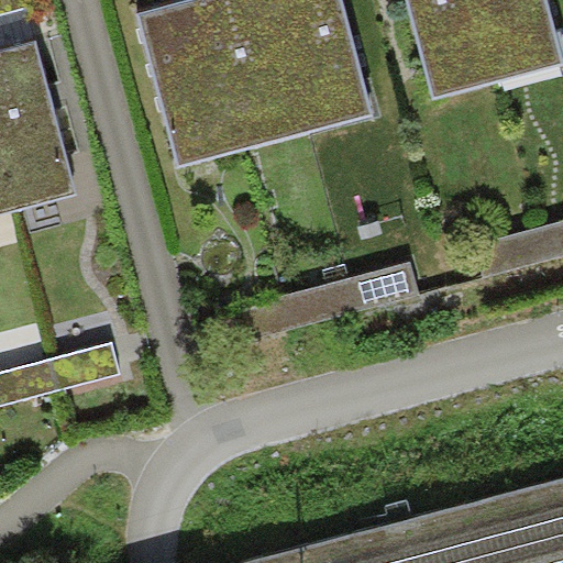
[(23,0),(0,0),(0,12),(25,7),(23,0)]
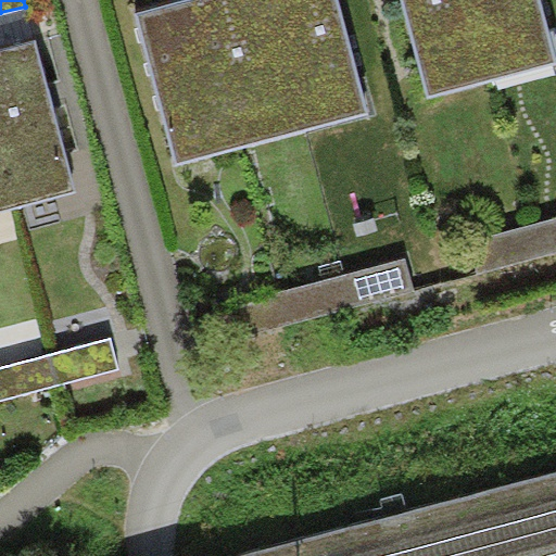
[(177,164),(243,147),(204,0),(190,0),(138,14),(177,164)]
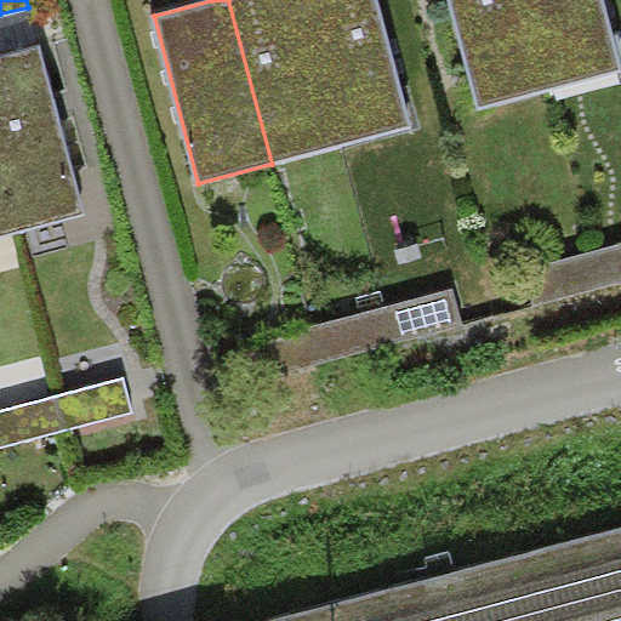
[(228,0),(272,164),(342,144),(302,0),(228,0)]
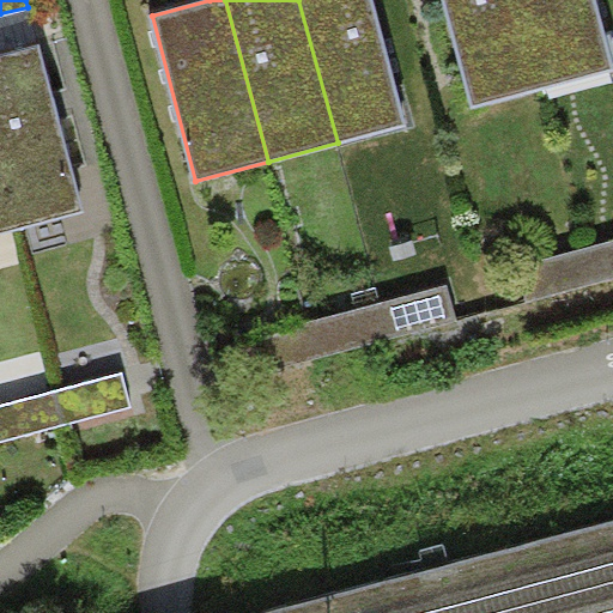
[(370,0),(298,0),(338,143),(405,125),(370,0)]
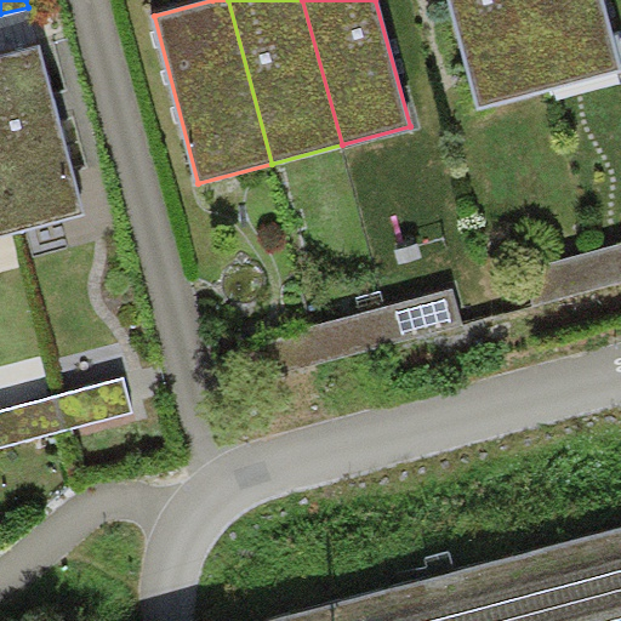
[(448,0),(478,109),(552,90),(527,0),(448,0)]
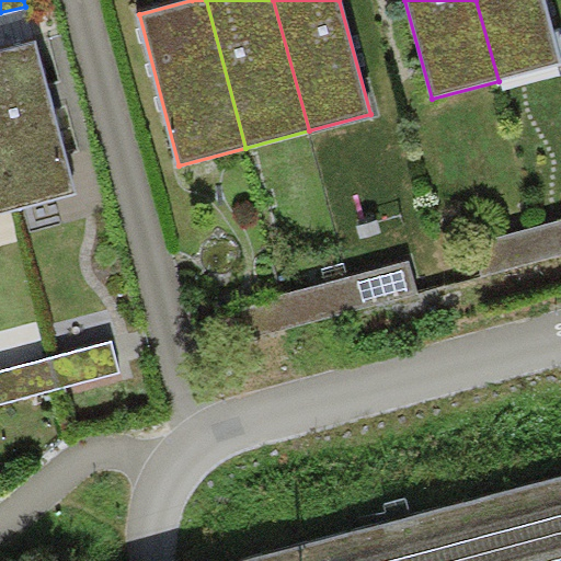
[(476,0),(499,81),(560,64),(544,0),(476,0)]
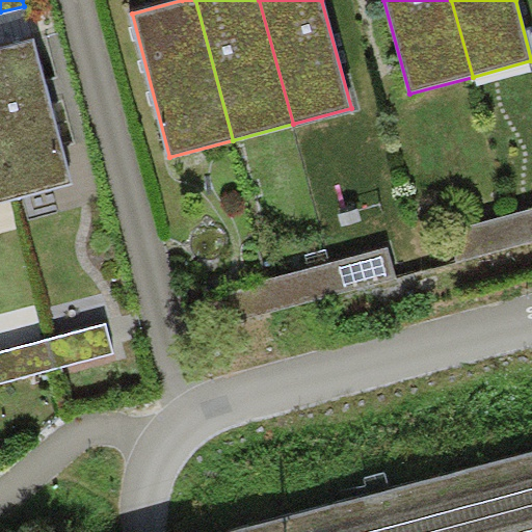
[(33,43),(0,51),(0,166),(9,202),(73,185),(33,43)]
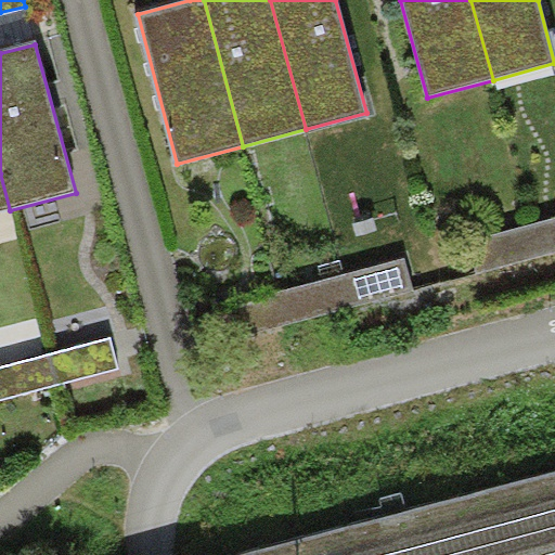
[(0,213),(10,210),(0,173),(0,213)]
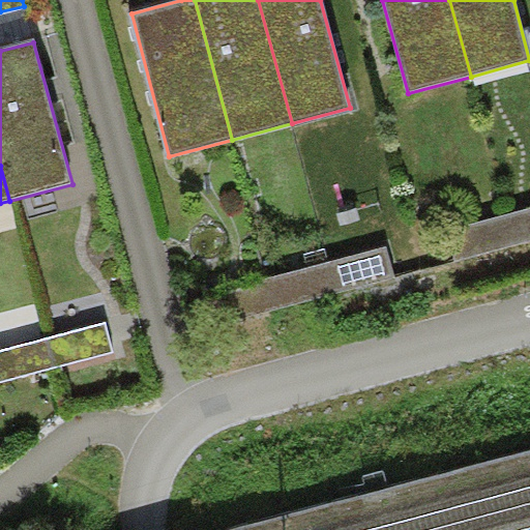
[(529,240),(529,208),(507,215),(514,245),(529,240)]
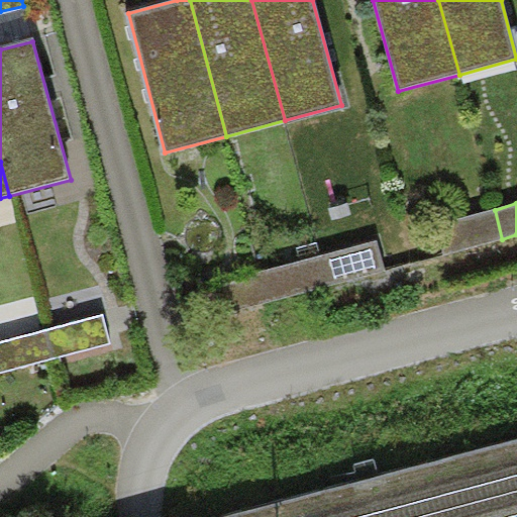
[(447,253),(502,239),(495,210),(439,225),(447,253)]
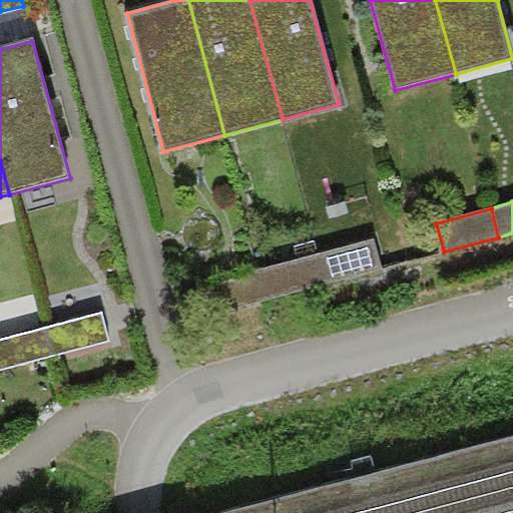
[(381,269),(373,239),(317,254),(324,284),(381,269)]
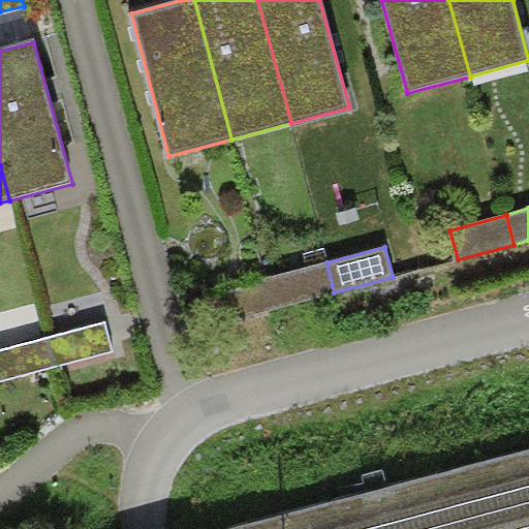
[(278,307),(334,292),(327,262),(270,278),(278,307)]
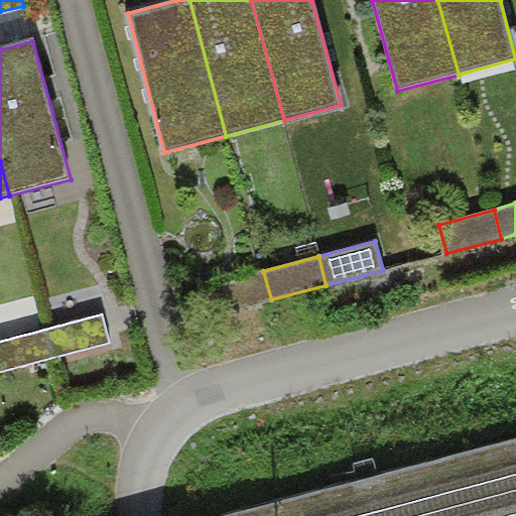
[(271,299),(263,271),(205,286),(213,315),(271,299)]
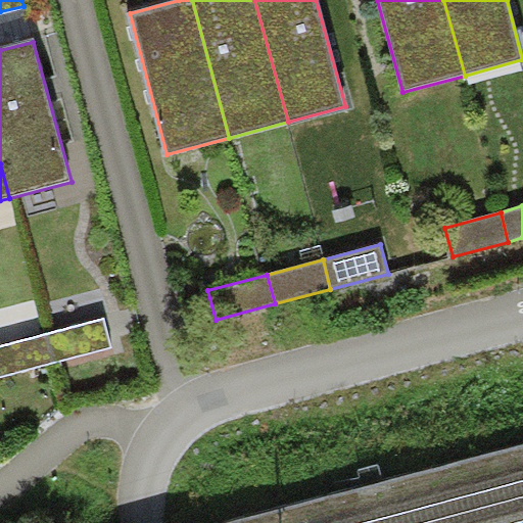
[(110,349),(102,321),(45,336),(52,366),(110,349)]
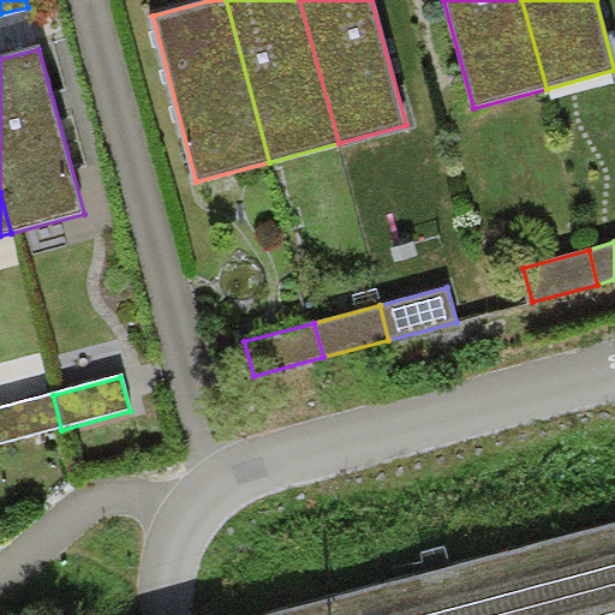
[(0,445),(61,430),(53,395),(0,408),(0,445)]
